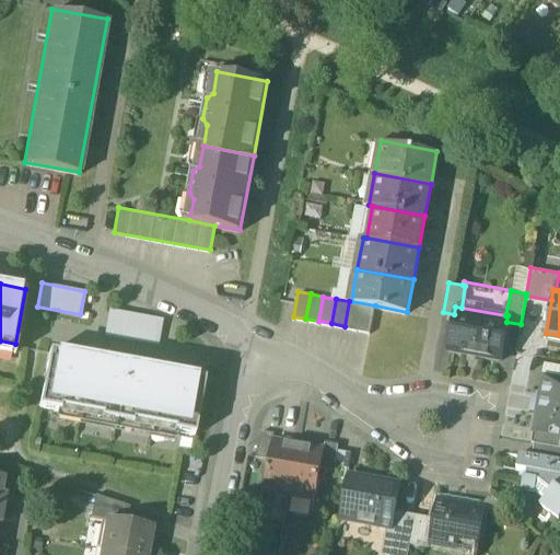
[(351,301),(349,301),(345,326),(358,328),(362,303),(351,301)]
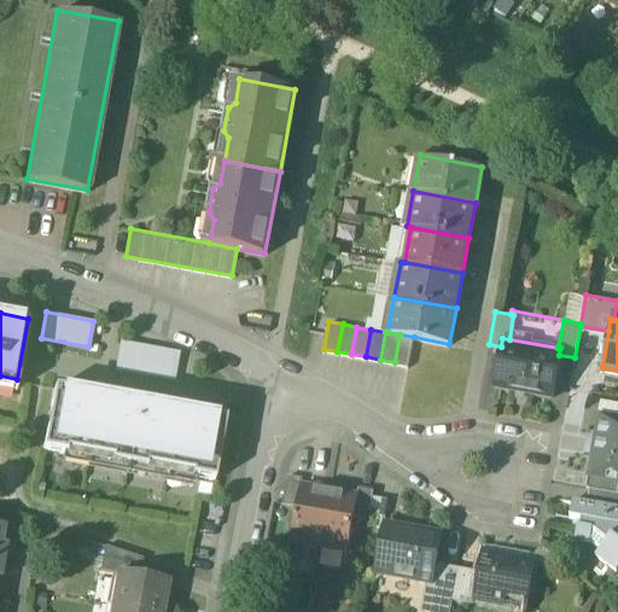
[(400,334),(395,362),(408,365),(414,337),(400,334)]
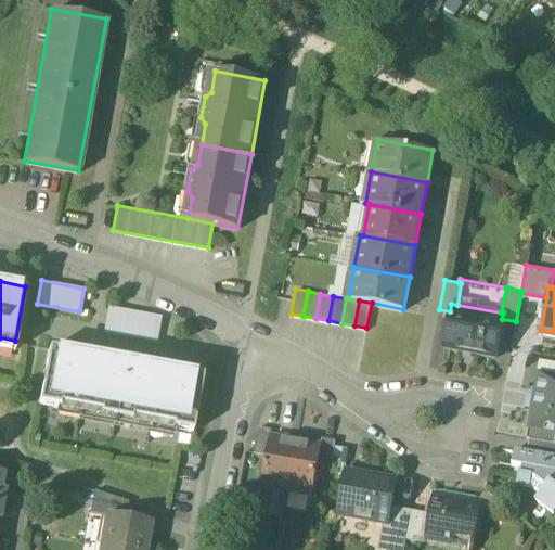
[(457,305),(451,304),(450,311),(443,346),(494,356),(502,319),(503,312),(501,312),(457,305)]
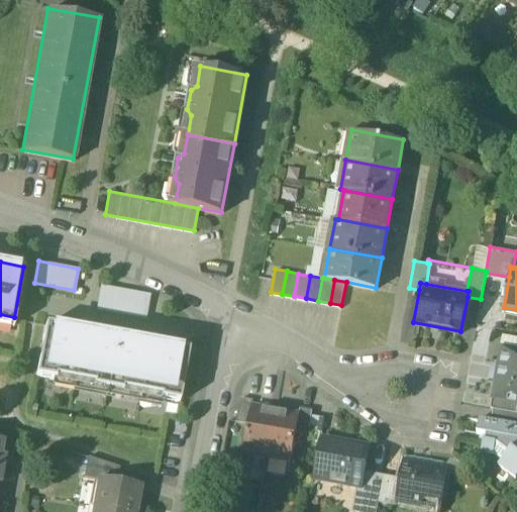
[(148,294),(101,285),(97,307),(144,315),(148,294)]
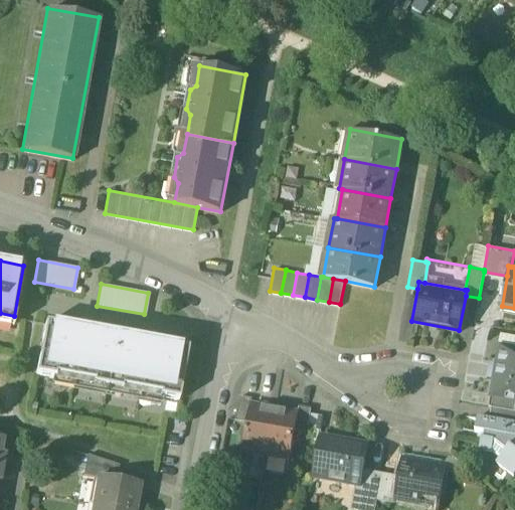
[(144,339),(89,329),(90,324),(77,322),(77,327),(44,321),(35,372),(54,376),(54,373),(93,380),(93,383),(121,388),(122,386),(159,392),(159,395),(178,398),(187,347),(155,341),(156,336),(145,334),(144,339)]
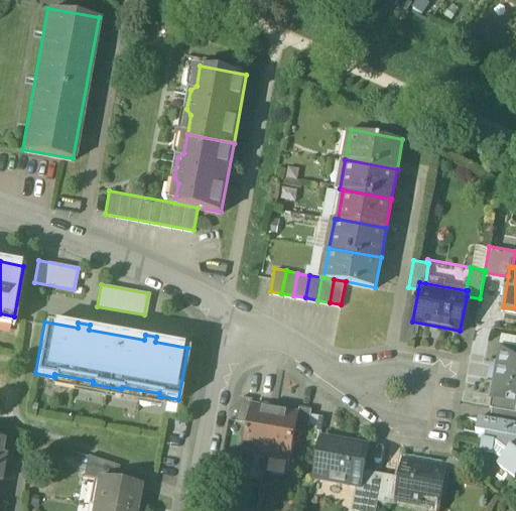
[(515,351),(501,348),(499,363),(497,363),(494,377),(496,378),(493,392),(493,393),(515,396),(515,351)]
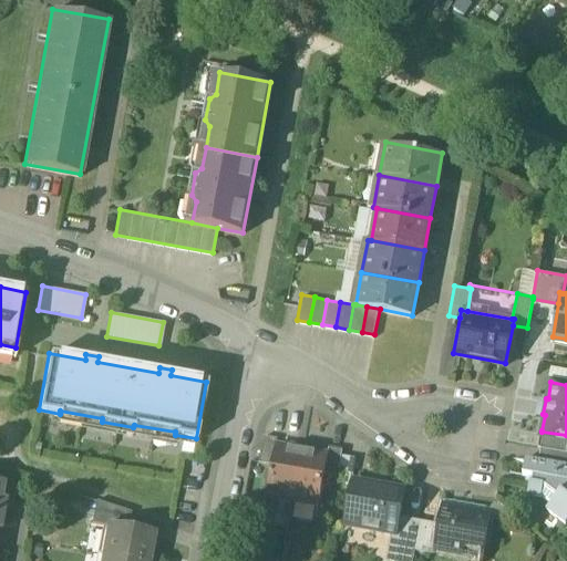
[(566,448),(566,435),(542,432),(542,430),(540,429),(538,445),(540,446),(566,450),(566,448)]
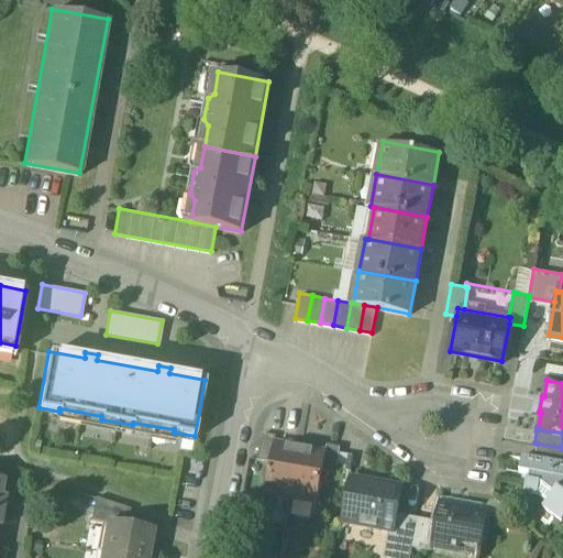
[(275,434),(263,431),(257,457),(271,460),(274,440),(275,434)]
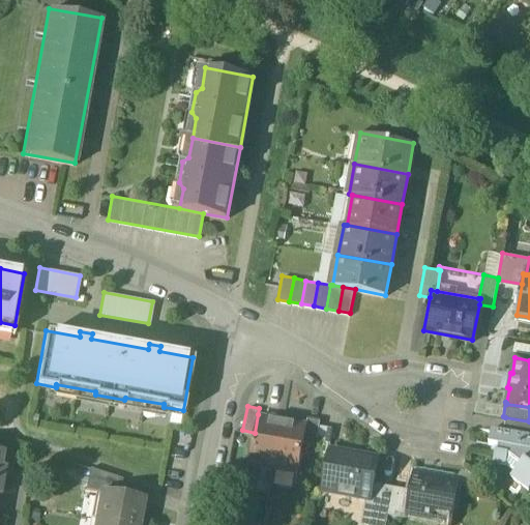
[(283,418),(258,414),(255,433),(249,461),(274,466),(283,418)]
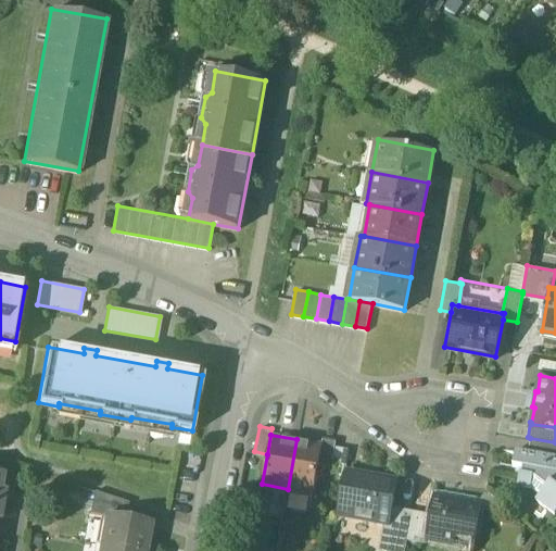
[(336,440),(323,438),(321,443),(323,443),(319,462),(331,464),(336,445),(336,440)]
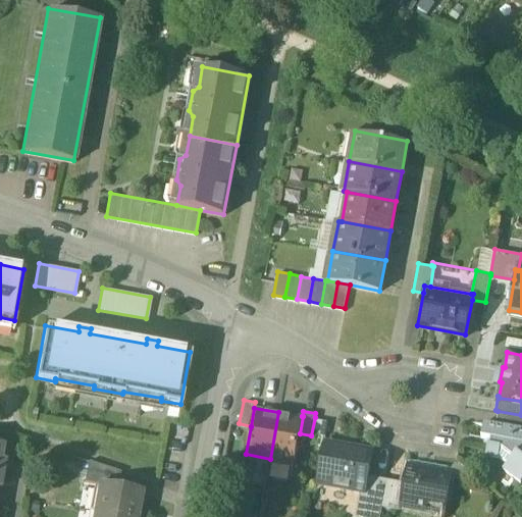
[(521,415),(498,411),(496,422),(521,427),(521,415)]
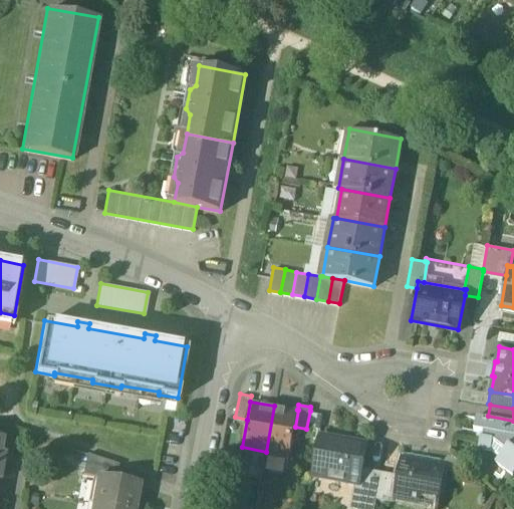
[(297,410),(274,406),(266,452),(289,456),(295,427),(298,410),(297,410)]
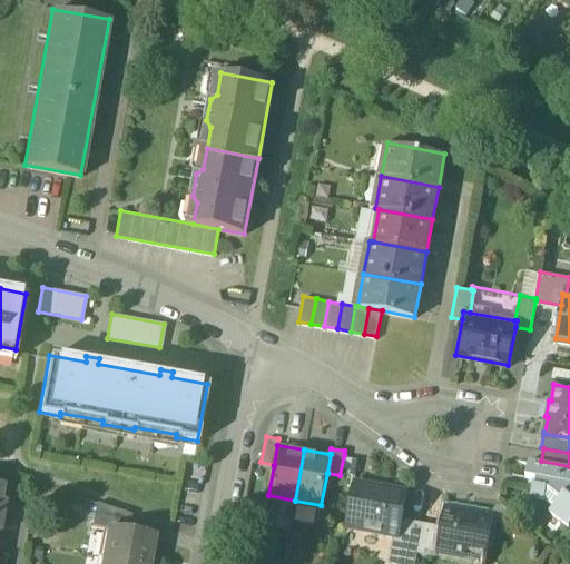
[(357,457),(344,455),(340,475),(340,480),(353,483),(357,457)]
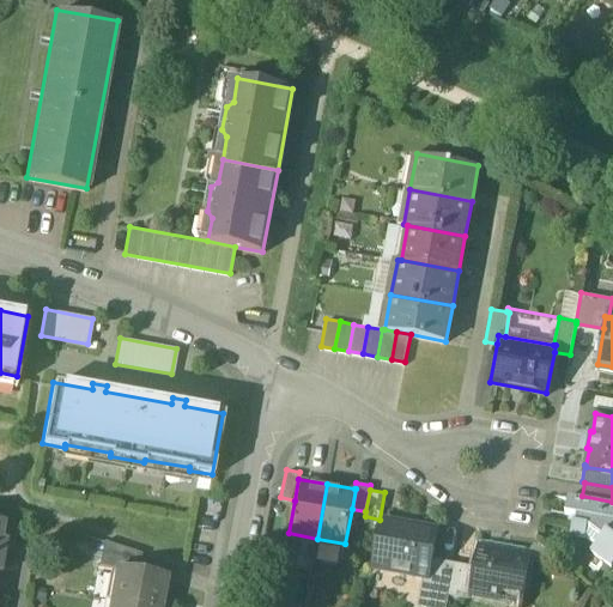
[(612,502),(582,496),(569,493),(565,511),(576,513),(575,520),(574,520),(572,526),(595,544),(590,550),(612,565),(612,563),(612,502)]
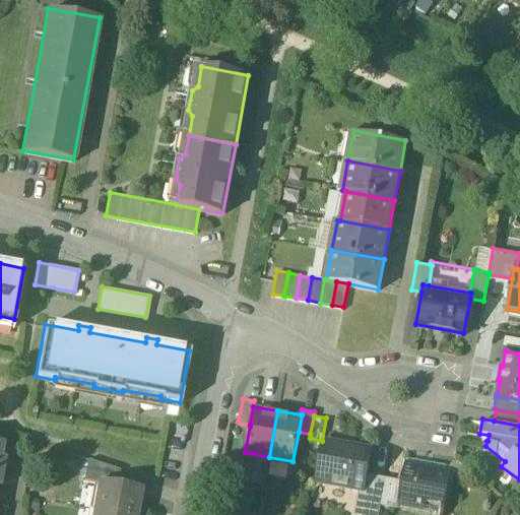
[(372,448),(323,438),(322,441),(315,477),(364,488),(372,448)]
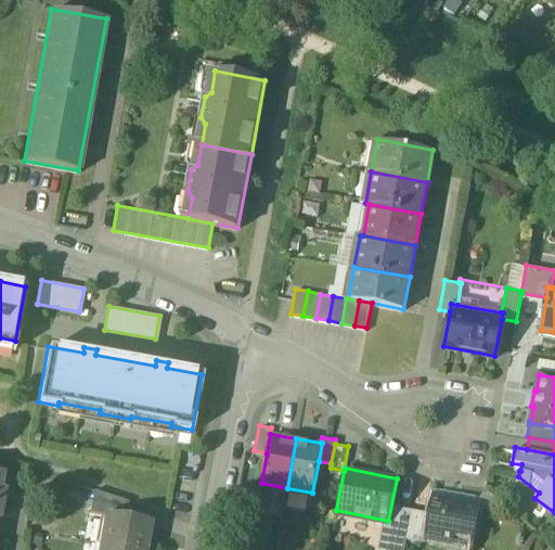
[(479,503),(433,495),(429,512),(425,535),(451,539),(452,534),(474,537),(479,503)]
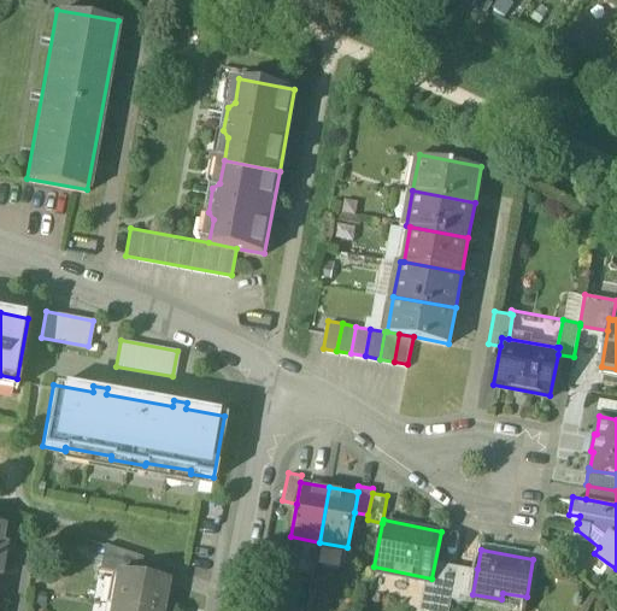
[(457,564),(441,562),(430,610),(448,610),(451,599),(457,564)]
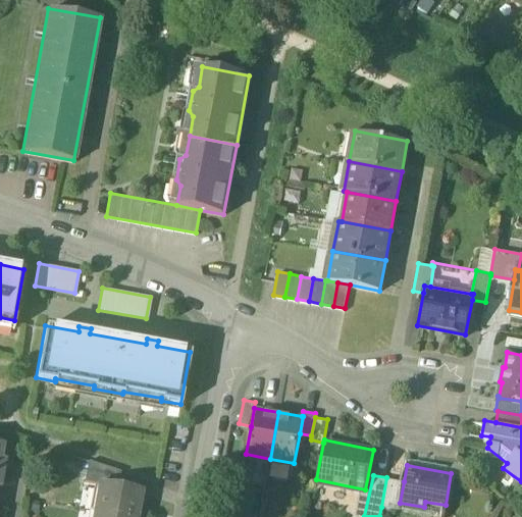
[(404,481),(386,477),(381,507),(399,510),(400,503),(404,481)]
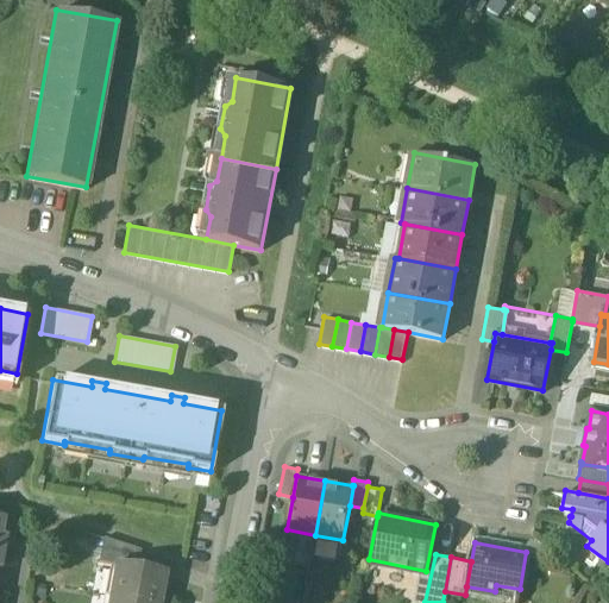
[(157,602),(163,569),(117,560),(110,595),(152,602),(157,602)]
